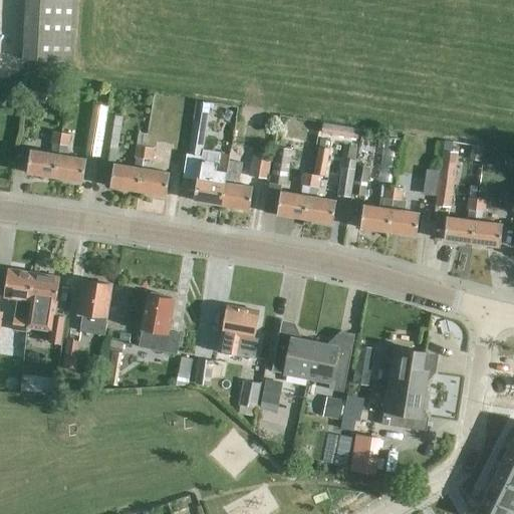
[(75,0),(27,0),(24,73),(49,74),(49,60),(72,62),(75,0)]
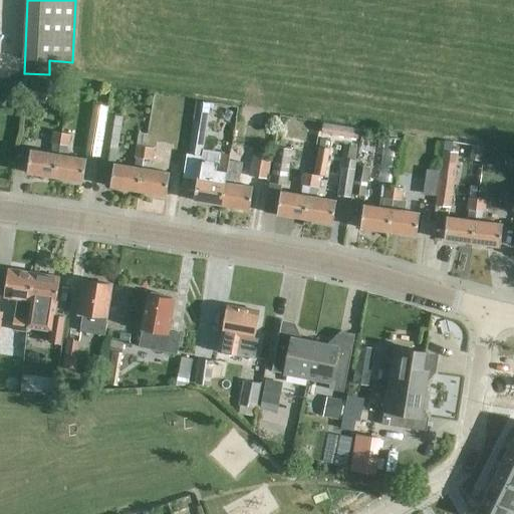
[(65,84),(49,82),(29,79),(27,94),(46,96),(47,92),(63,95),(65,84)]
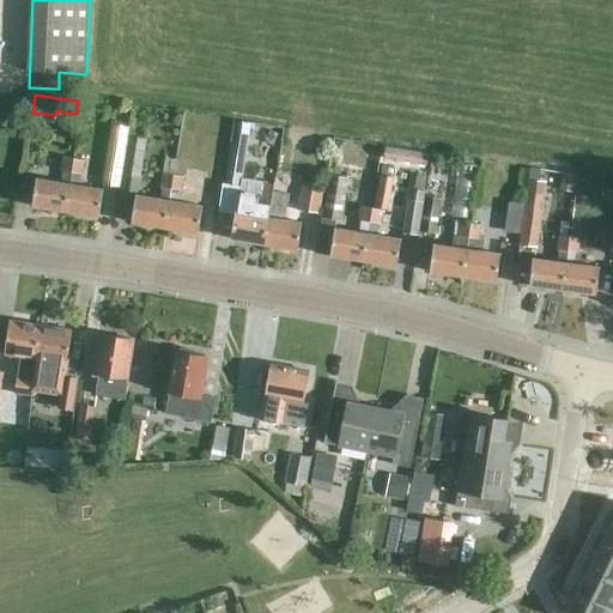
[(234,120),(223,184),(240,187),(242,188),(252,123),(234,120)]
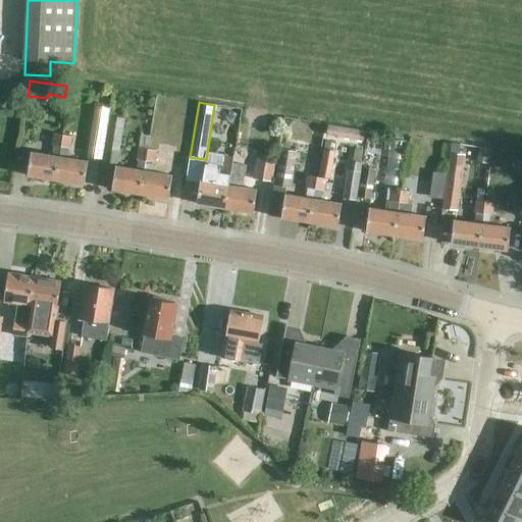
[(102,160),(105,139),(110,108),(104,107),(95,106),(88,158),(91,158),(102,160)]
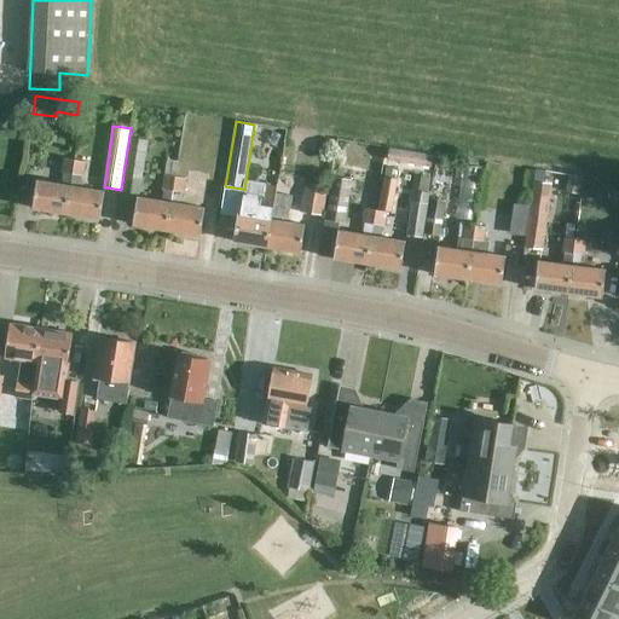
[(120,202),(136,204),(137,197),(139,197),(149,142),(129,139),(120,202)]
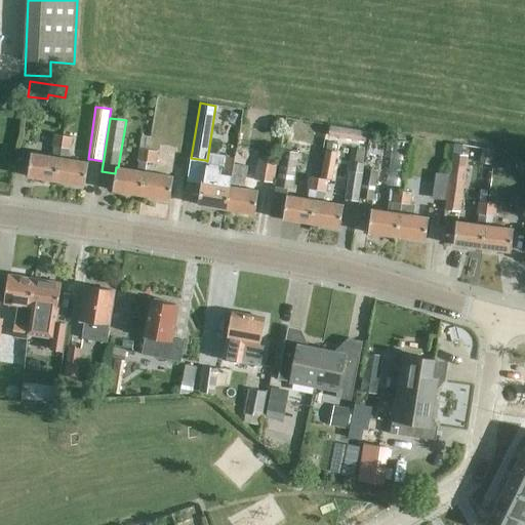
[(368,132),(330,126),(328,136),(366,143),(368,132)]
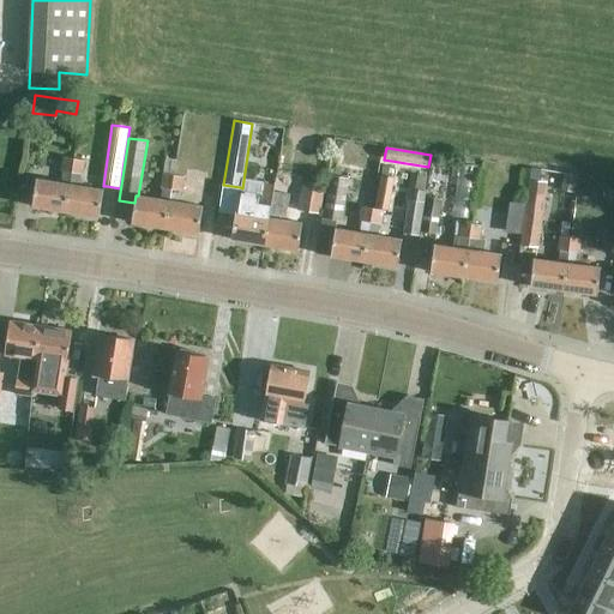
[(62,172),(61,184),(36,179),(31,206),(65,211),(73,158),(64,157),(61,172),(62,172)]
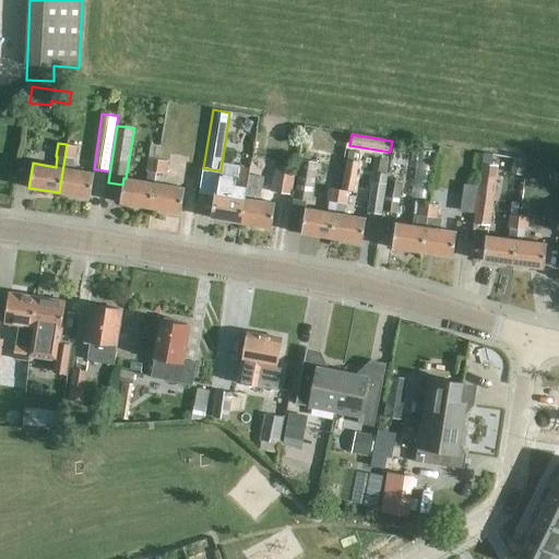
[(72,169),(74,159),(75,159),(78,146),(67,144),(59,192),(90,198),(93,173),(72,169)]
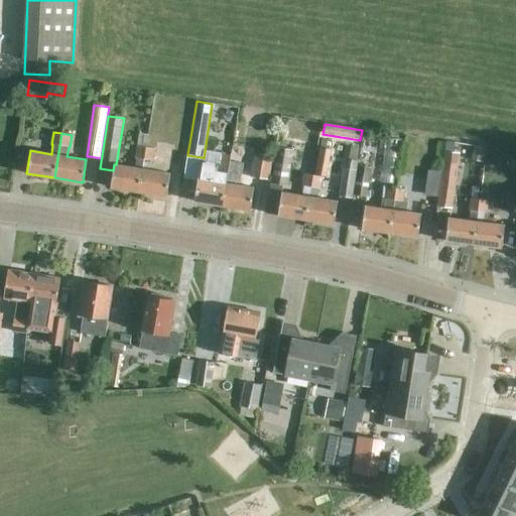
[(134,167),(116,164),(114,164),(113,170),(110,186),(138,191),(145,147),(147,148),(148,135),(138,134),(137,146),(135,158),(136,158),(134,167)]
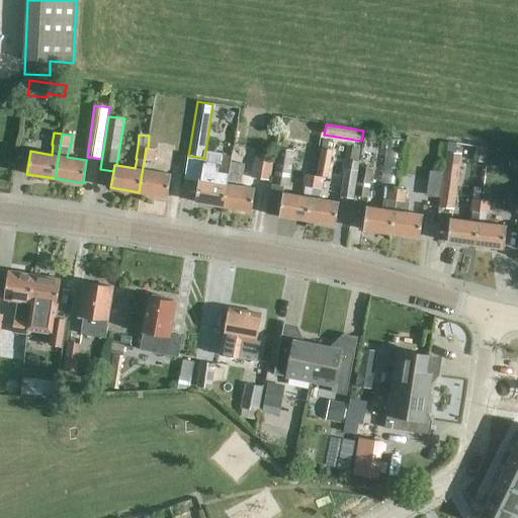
[(319,199),(321,189),(322,189),(324,177),(328,178),(334,150),(332,150),(334,142),(324,140),(323,149),(322,149),(319,164),(318,173),(315,172),(307,221),(335,226),(338,202),(319,199)]
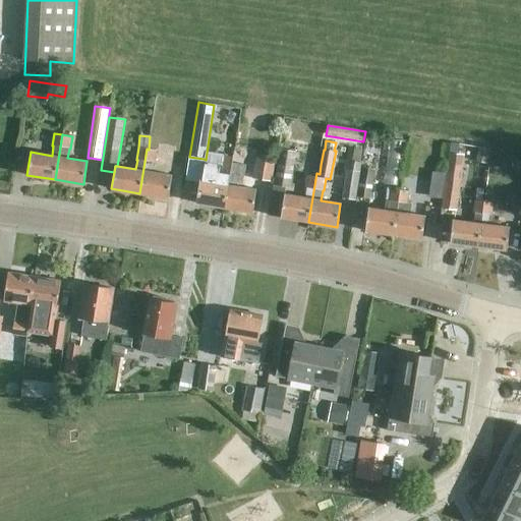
[(153,172),(154,163),(155,163),(157,151),(149,150),(147,149),(139,193),(167,198),(171,175),(153,172)]
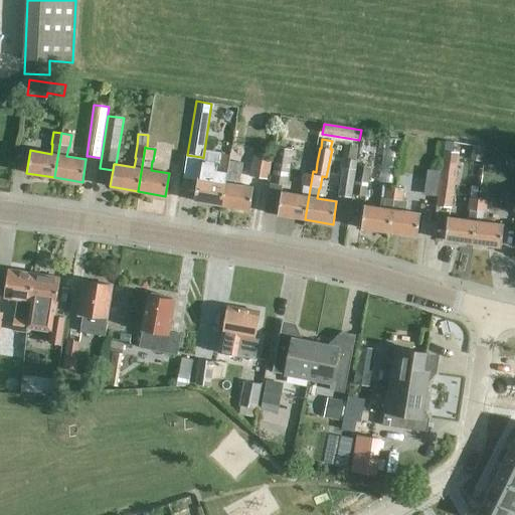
[(277,147),(272,181),(284,182),(287,162),(291,163),(293,150),(277,147)]
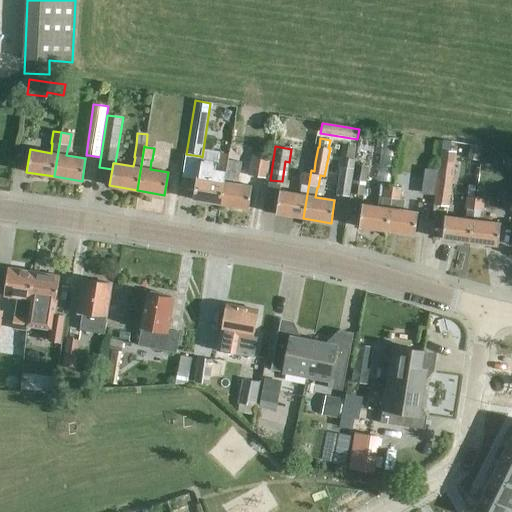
[(350,197),(351,194),(355,169),(354,169),(354,165),(355,160),(353,159),(355,147),(348,146),(346,159),(345,159),(344,167),(341,167),(337,195),(350,197)]
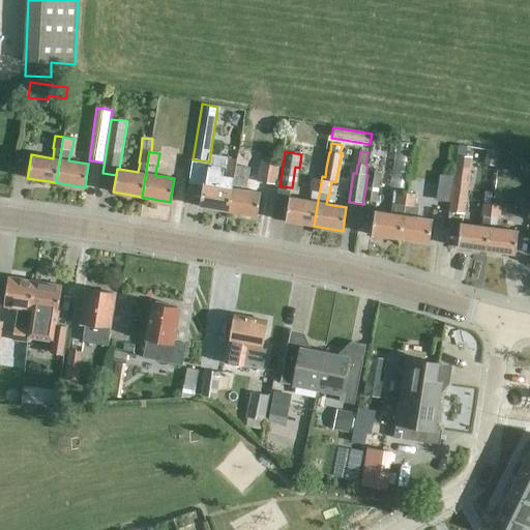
[(209,163),(207,162),(205,173),(203,183),(200,206),(228,211),(235,167),(227,166),(209,163)]
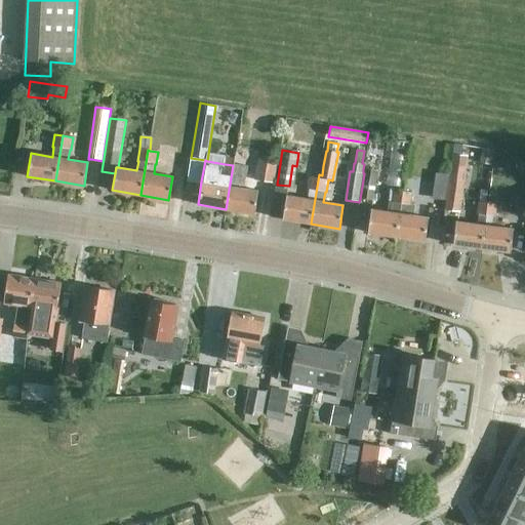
[(255,179),(274,184),(278,163),(258,160),(255,179)]
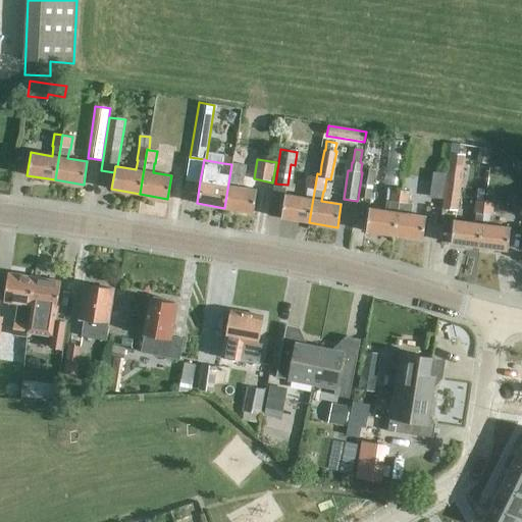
[(466,163),(463,199),(477,201),(481,165),(466,163)]
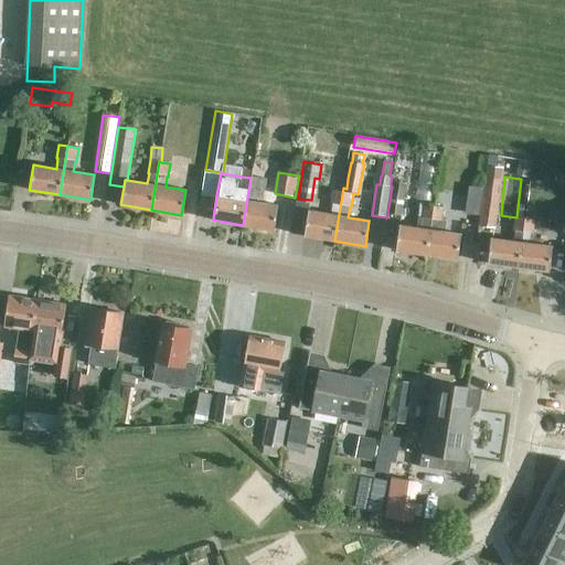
[(257,202),(258,192),(259,192),(262,179),(251,178),(243,225),(273,231),(277,205),(257,202)]
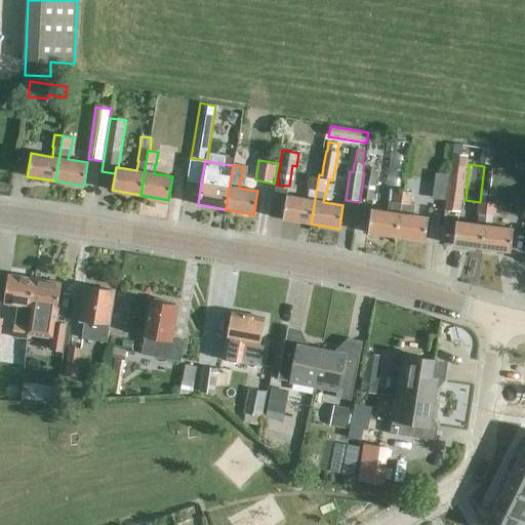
[(377,171),(363,169),(363,173),(364,173),(360,199),(373,202),(377,171)]
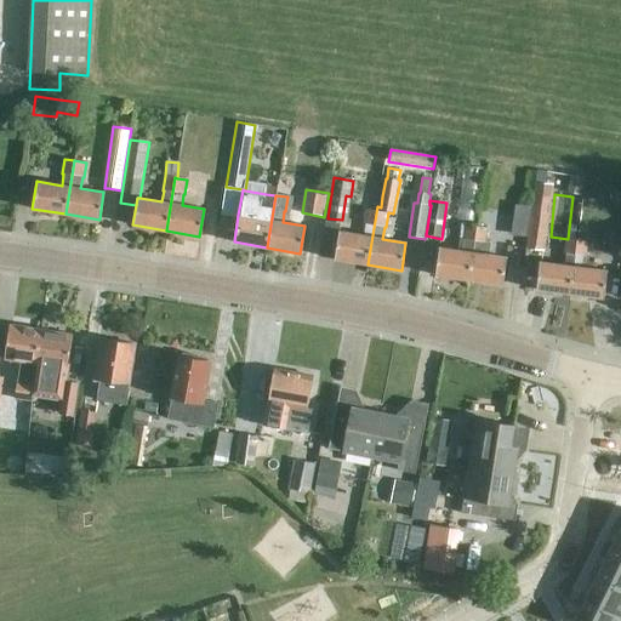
[(366,224),(364,235),(339,232),(334,258),(368,265),(377,206),(366,205),(364,223),(366,224)]
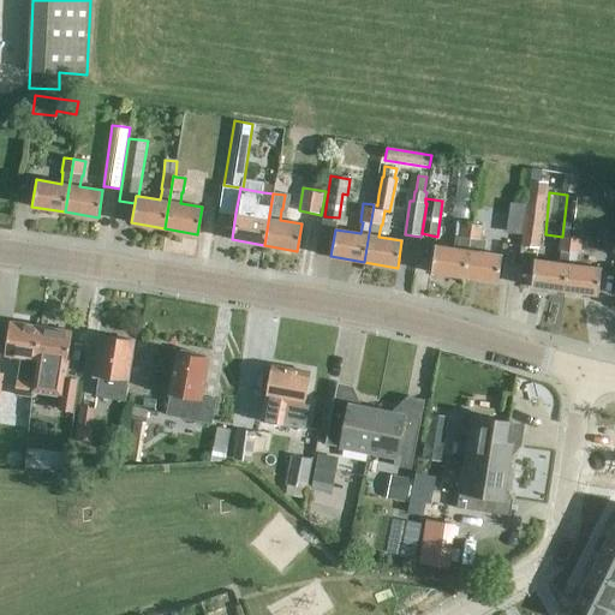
[(509,203),(506,232),(520,234),(524,204),(509,203)]
